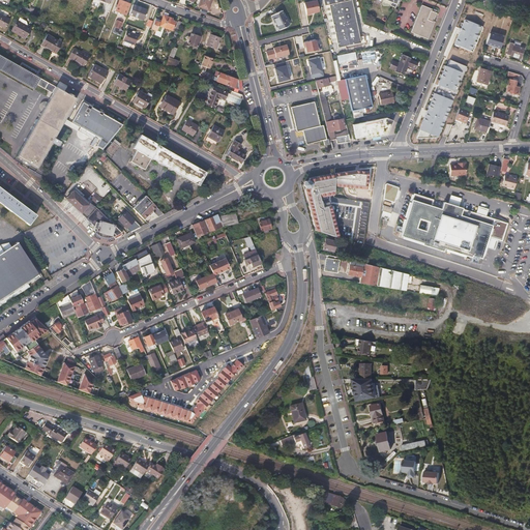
[(119,0),(115,10),(125,15),(129,4),(119,0)]
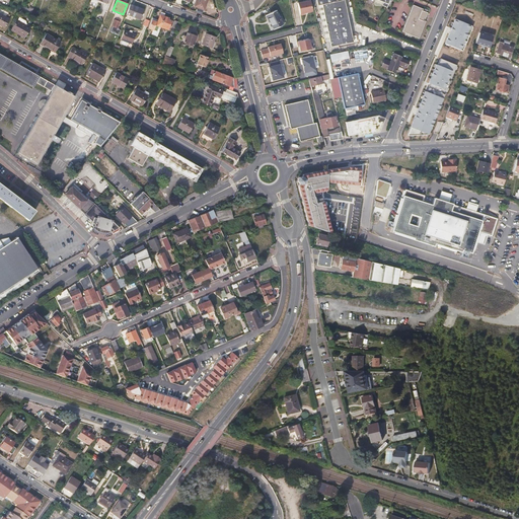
[(196,0),(195,6),(204,9),(207,0),(196,0)]
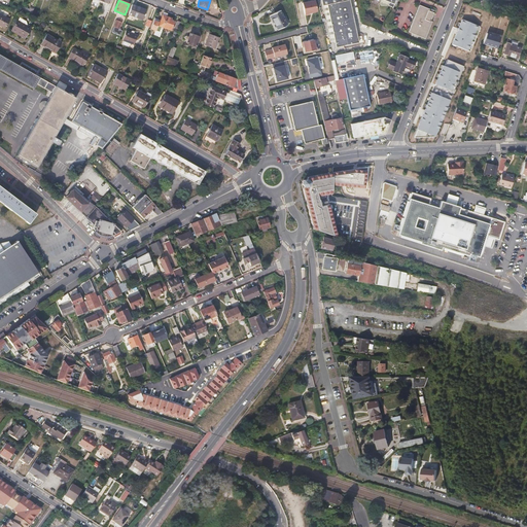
[(327,5),(335,42),(336,48),(358,43),(349,0),(321,0),(323,6),(327,5)]
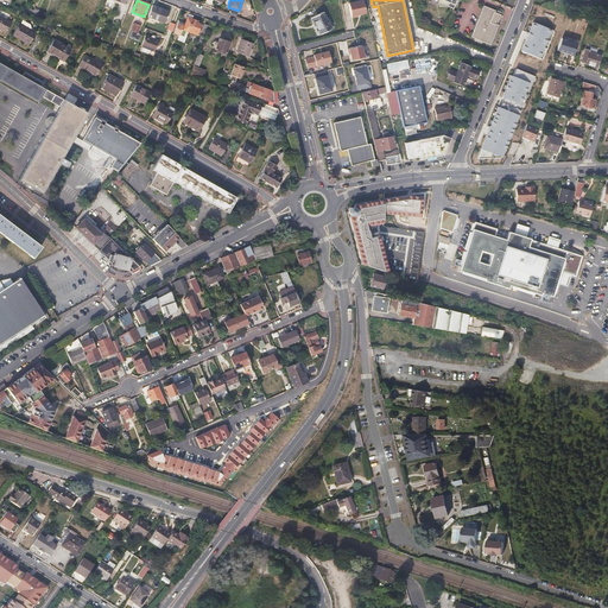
[(447,8),(455,10),(456,0),(435,0),(448,4),(447,8)]
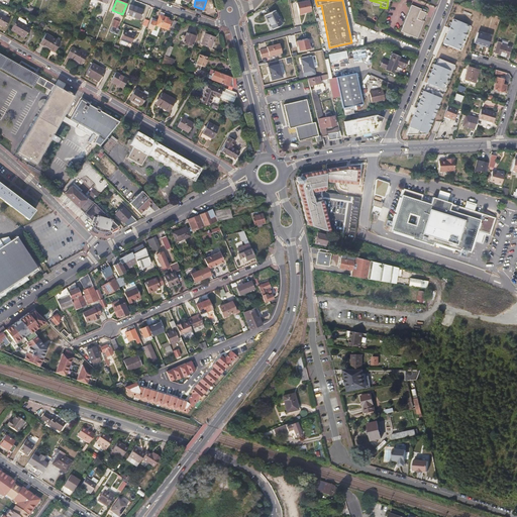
[(308,1),(296,4),(299,16),(311,13),(308,1)]
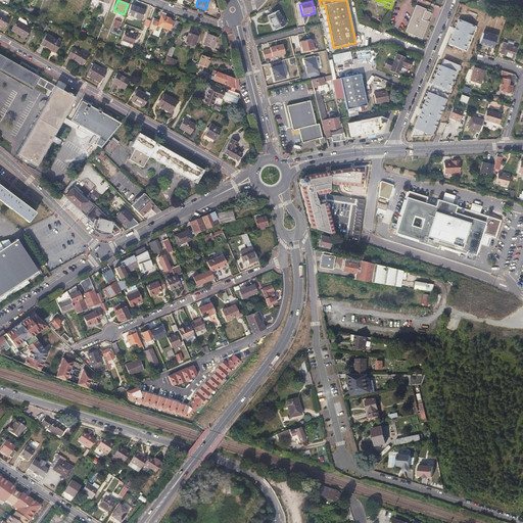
[(140,18),(144,9),(131,4),(128,14),(140,18)]
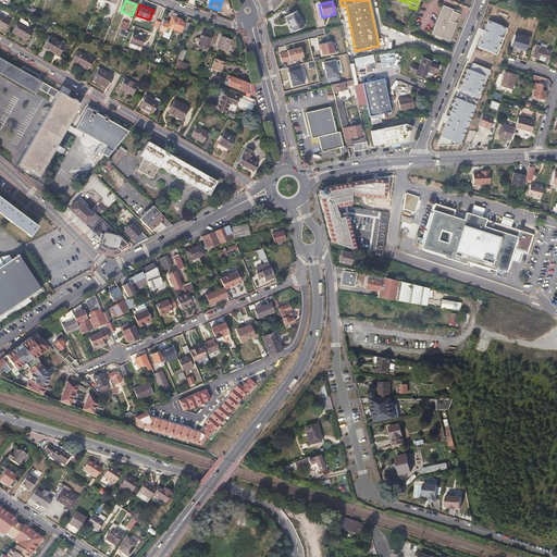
[(349,46),(354,45),(346,5),(342,7),(349,46)]
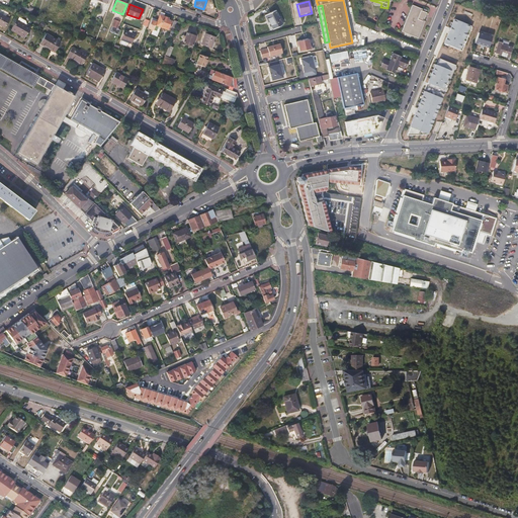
[(31,15),(33,9),(28,7),(28,8),(20,6),(19,10),(31,15)]
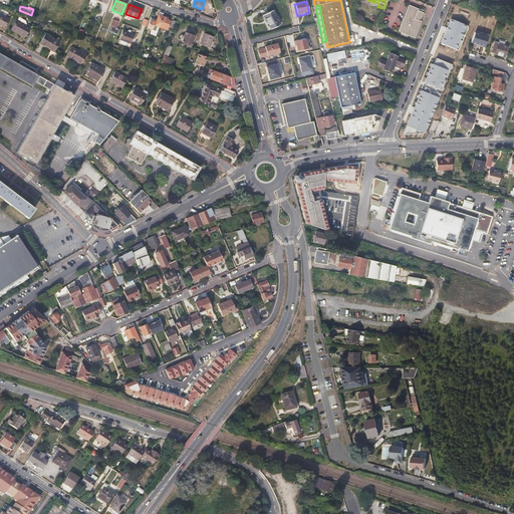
[(409,33),(407,36),(415,39),(422,24),(420,23),(424,13),(420,11),(420,10),(410,6),(399,32),(405,35),(406,32),(409,33)]
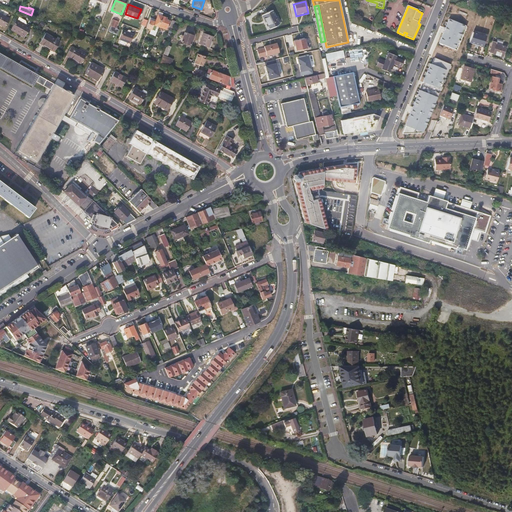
[(264,18),(269,27),(278,23),(271,9),(261,14),(263,18),(264,18)]
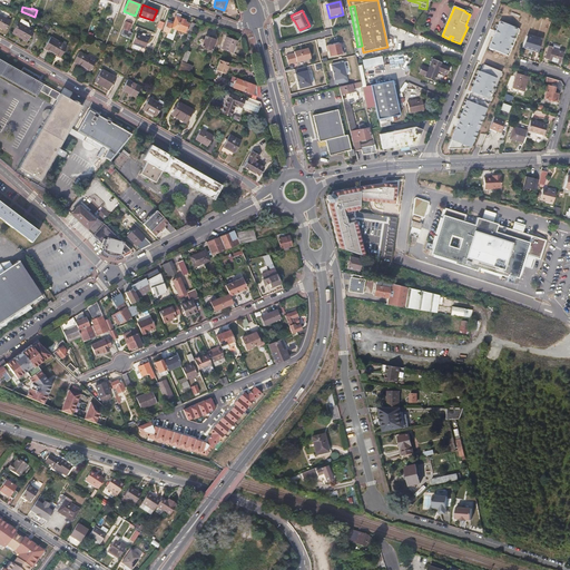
[(176,30),(180,18),(182,16),(176,13),(173,25),(167,23),(164,31),(168,32),(170,27),(176,30)]
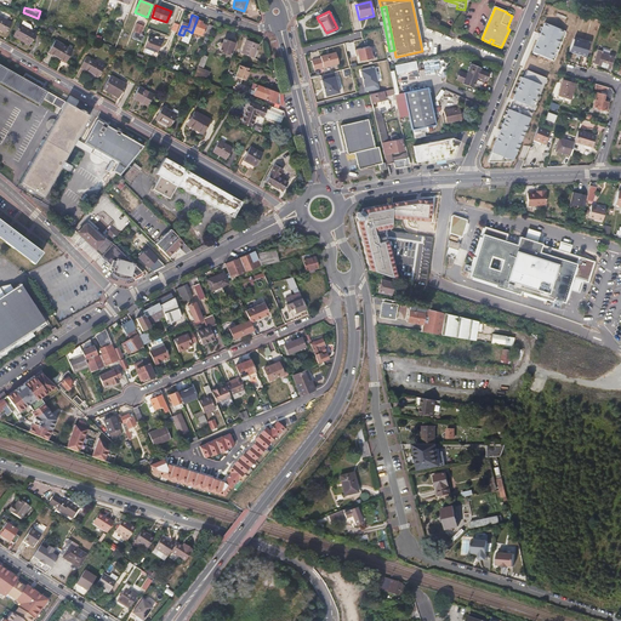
[(0,16),(0,29),(5,33),(11,23),(0,16)]
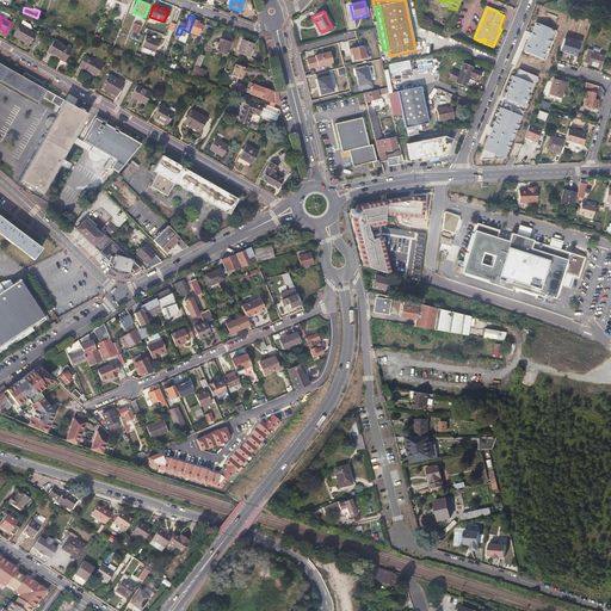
[(198,35),(203,22),(193,19),(189,32),(198,35)]
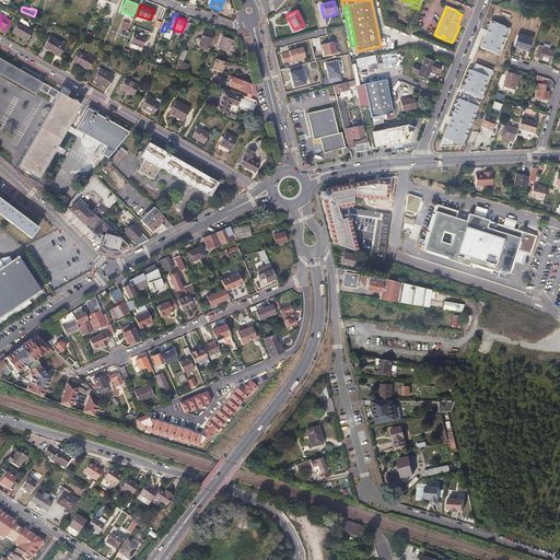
[(479,44),(494,50),(499,41),(503,42),(508,30),(489,21),(479,44)]
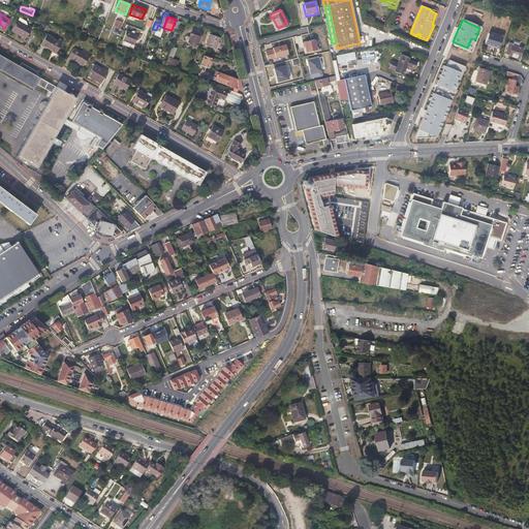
[(17,21),(11,30),(25,38),(30,28),(17,21)]
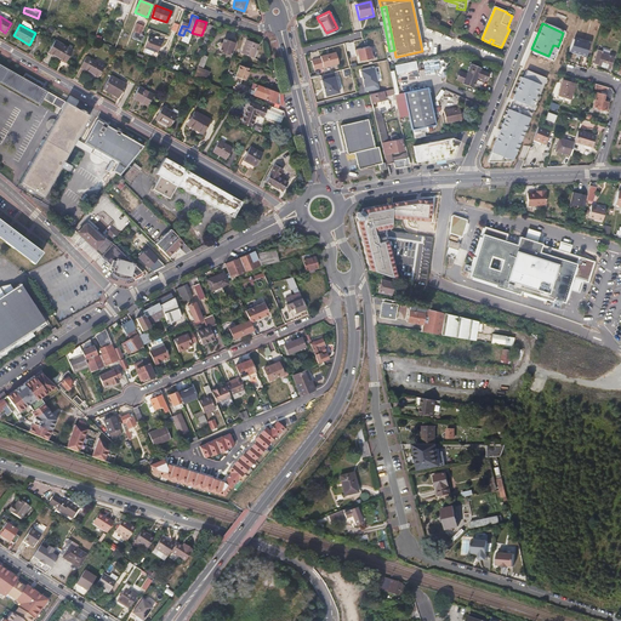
[(164,41),(151,35),(146,47),(159,53),(164,41)]
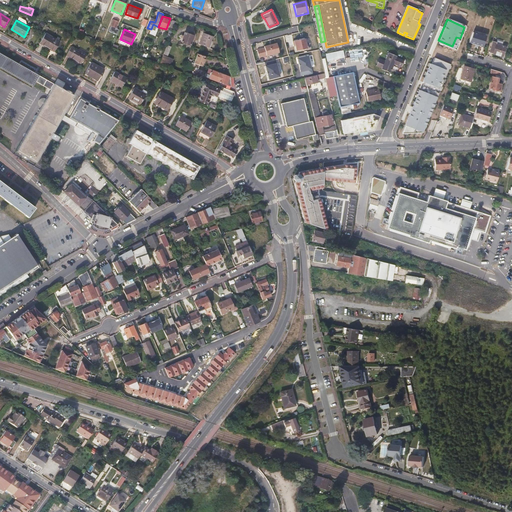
[(185,32),(181,41),(190,45),(193,36),(185,32)]
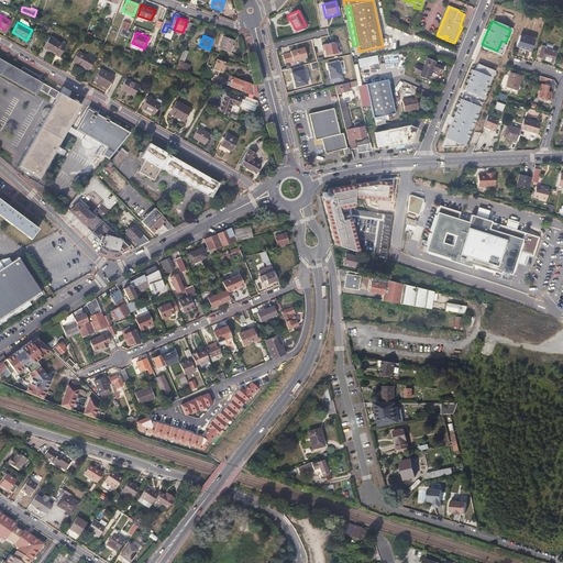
[(223,36),(219,48),(228,52),(231,44),(232,44),(233,40),(223,36)]
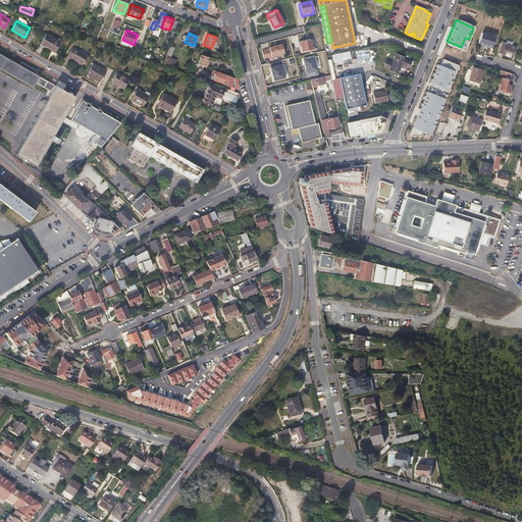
[(494,39),(481,35),(476,47),(490,52),(494,39)]
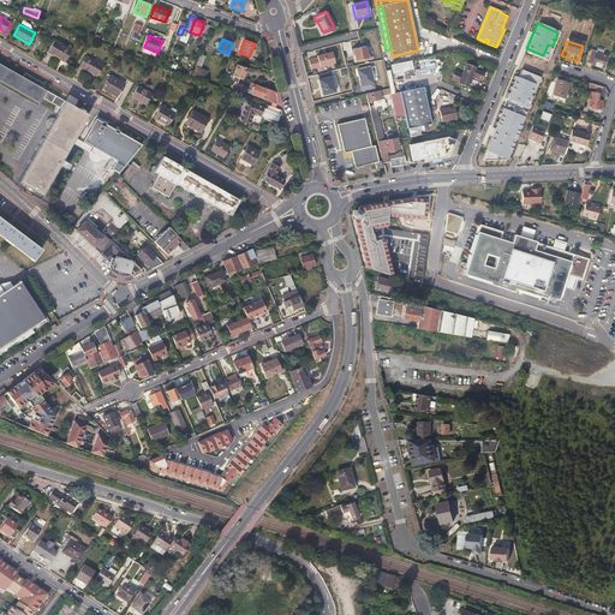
[(53,42),(47,53),(65,63),(71,52),(53,42)]
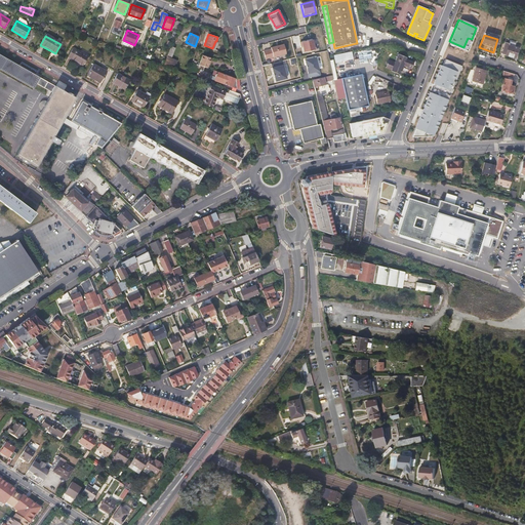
[(314,40),(301,41),(303,54),(315,52),(314,40)]
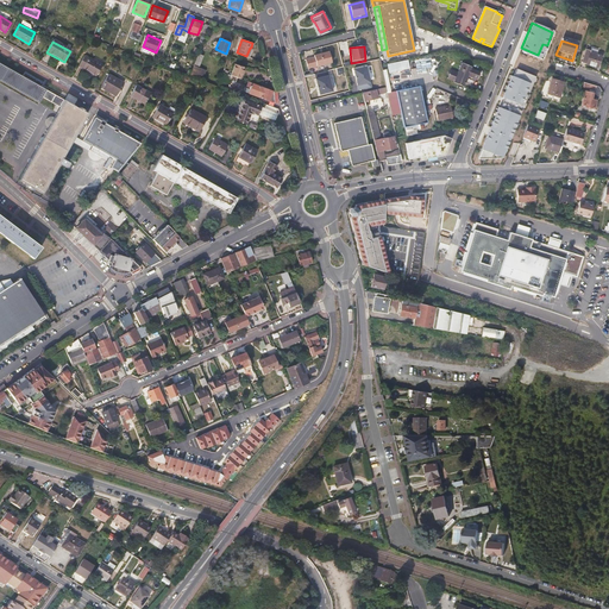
[(308,68),(333,61),(330,49),(314,54),(315,56),(306,58),(308,68)]
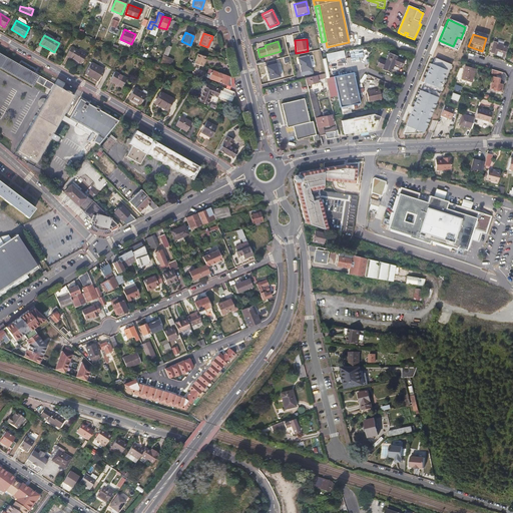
[(497,43),(494,41),(491,52),(490,53),(503,57),(506,48),(497,44),(497,43)]
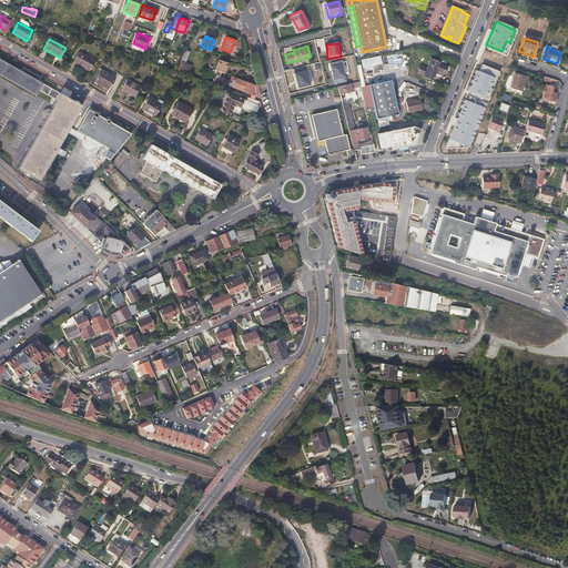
[(185,63),(190,52),(185,50),(178,70),(181,72),(184,63),(185,63)]
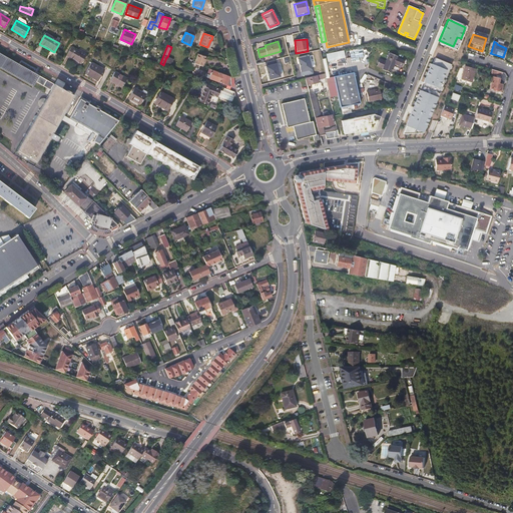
[(72,46),(66,55),(81,64),(86,54),(72,46)]
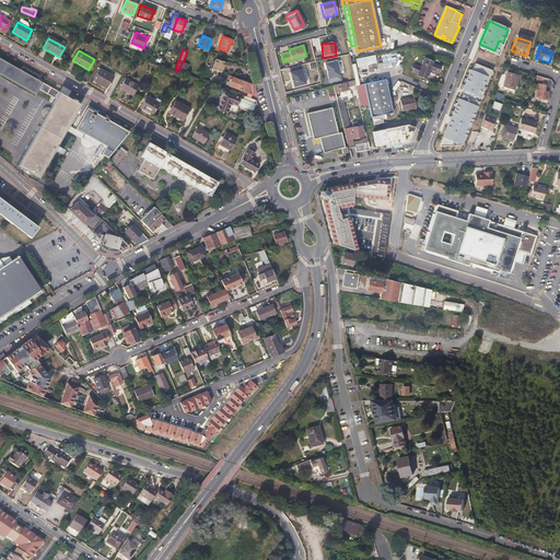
[(36,131),(18,165),(38,177),(81,104),(37,80),(39,77),(22,67),(21,70),(0,58),(0,73),(35,94),(38,89),(56,98),(50,107),(49,107),(48,107),(47,107),(46,107),(45,107),(44,107),(44,108),(43,108),(42,109),(42,111),(42,112),(42,113),(42,114),(42,115),(42,116),(43,117),(44,117),(44,118),(39,126),(37,126),(36,129),(36,131)]
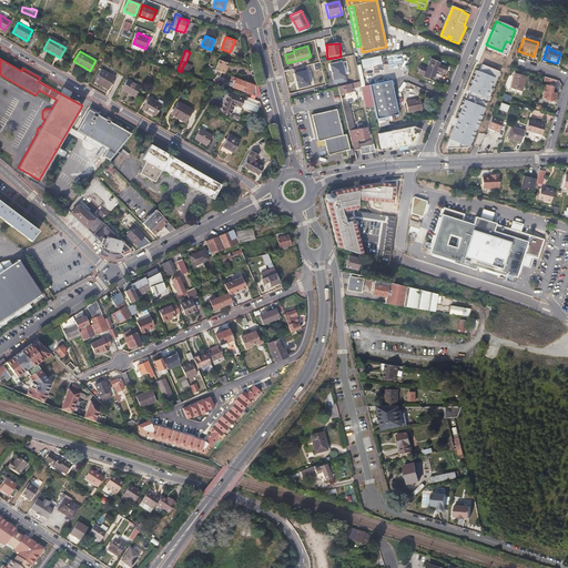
[(224,73),(227,63),(219,60),(214,70),(221,72),(224,73)]
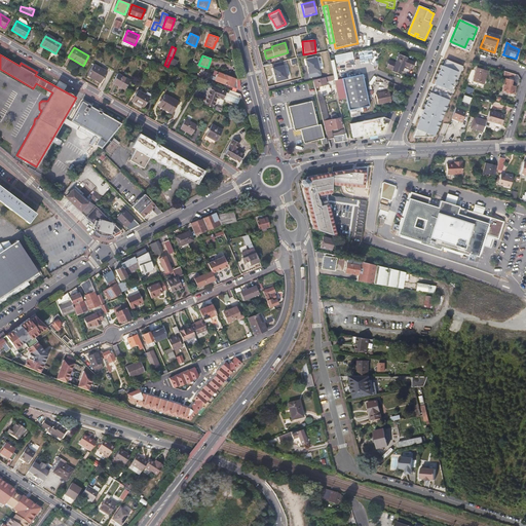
[(390,72),(400,76),(404,66),(411,69),(414,63),(406,60),(407,59),(398,55),(395,63),(388,61),(385,69),(391,71),(390,72)]
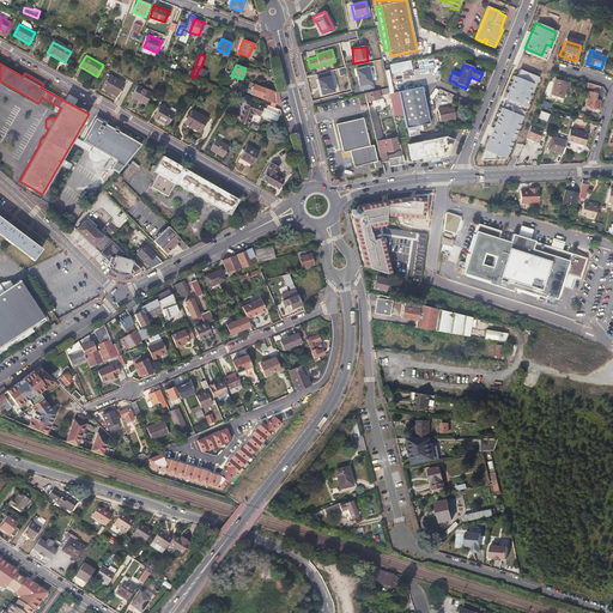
[(369,67),(354,71),(359,89),(374,85),(369,67)]
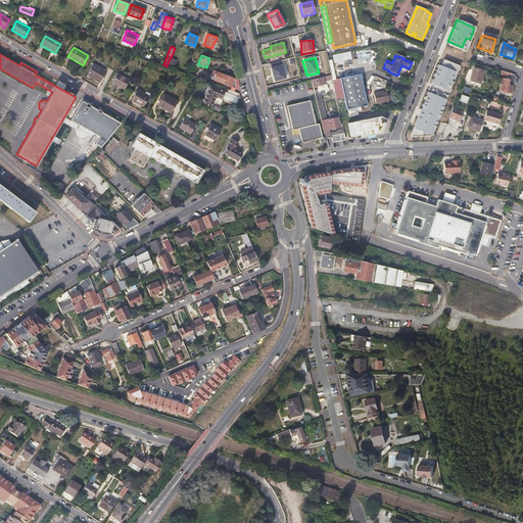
[(282,61),(270,64),(275,80),(287,77),(282,61)]
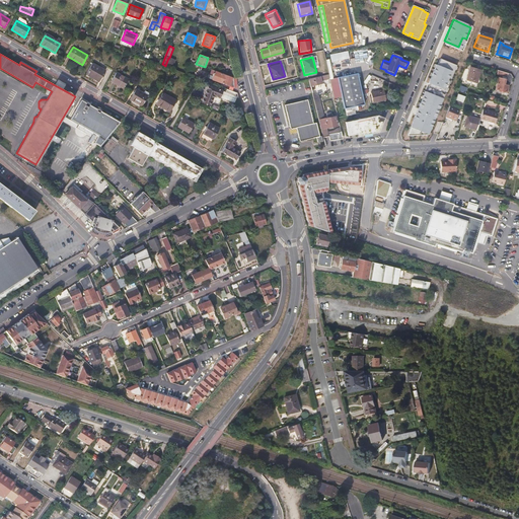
[(423,100),(441,107),(457,68),(439,61),(423,100)]
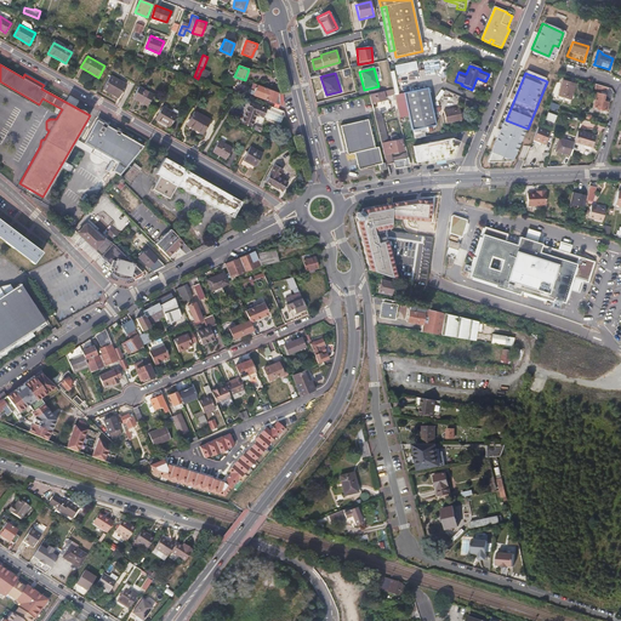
[(232,91),(235,81),(240,84),(241,79),(234,77),(227,74),(222,87),(232,91)]
